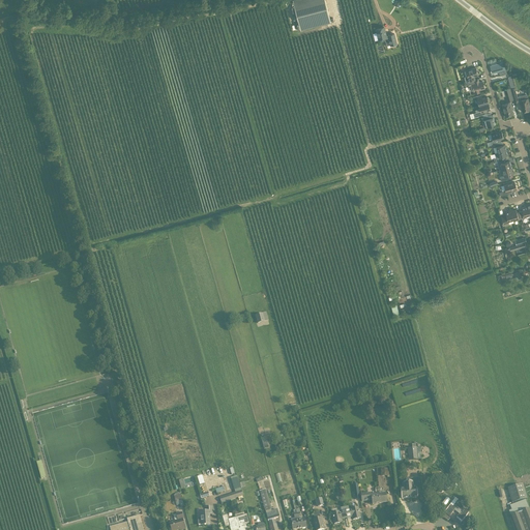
[(293,0),(301,30),(331,22),(325,0),(293,0)]
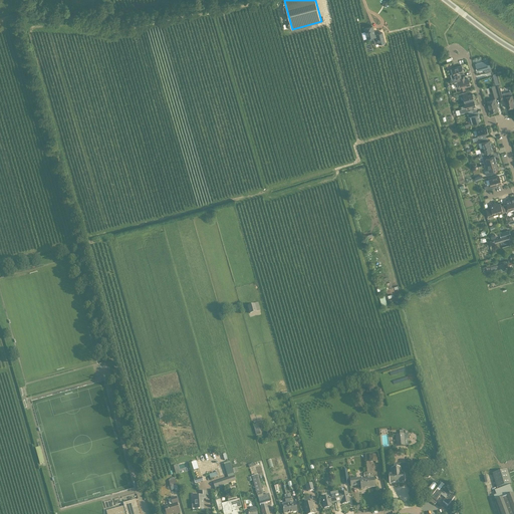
[(372,26),(365,28),(367,38),(369,37),(370,40),(373,39),(373,36),(374,36),(374,35),(372,26)]
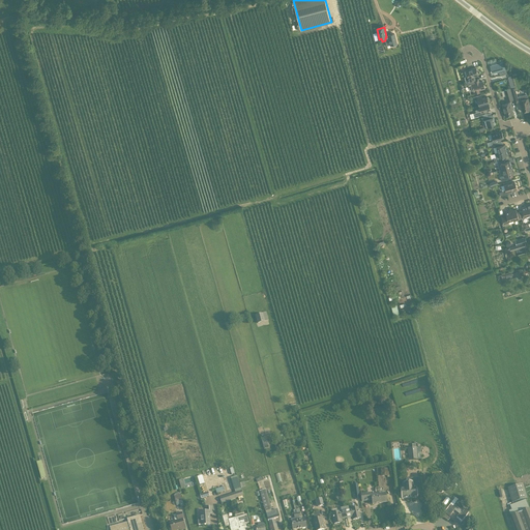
[(386,46),(390,45),(390,46),(392,45),(393,46),(394,46),(395,46),(396,45),(396,43),(394,33),(388,35),(386,36),(386,37),(385,37),(385,40),(386,43),(386,46)]
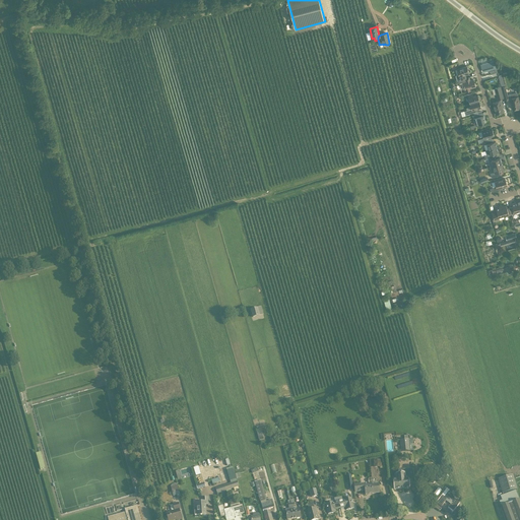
[(458,74),(456,75),(457,80),(466,77),(465,74),(469,73),(467,66),(457,69),(458,74)]
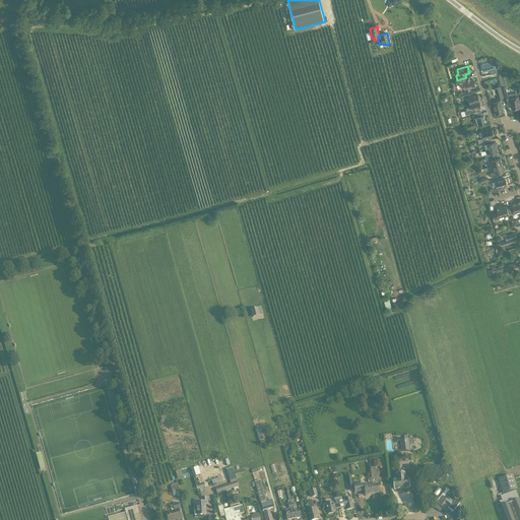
[(496,66),(483,70),(484,74),(494,72),(494,75),(498,74),(496,66)]
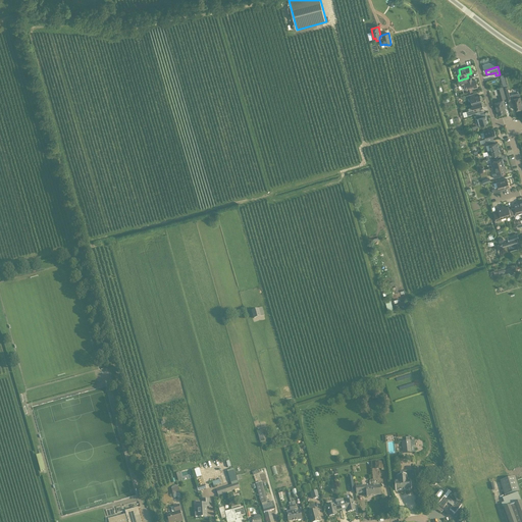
[(469,77),(460,81),(461,84),(465,83),(467,90),(468,92),(472,91),(471,89),(477,87),(475,80),(470,81),(469,77)]
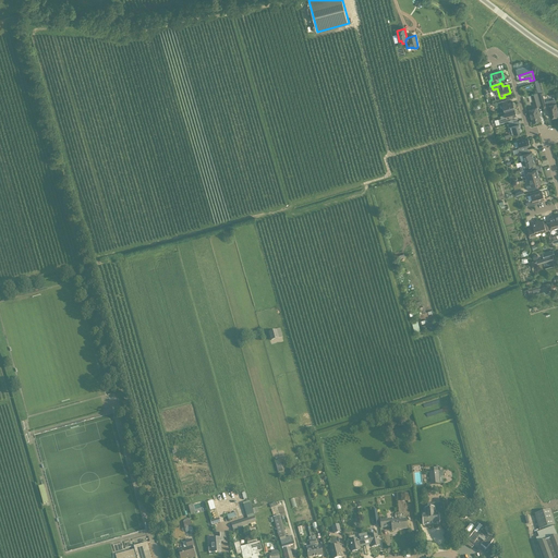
[(541,105),(537,93),(531,94),(534,107),(541,105)]
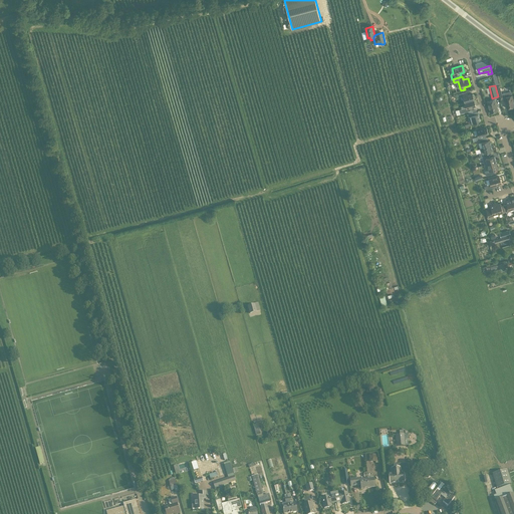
[(504,93),(502,93),(503,97),(504,97),(506,108),(513,106),(513,105),(511,91),(504,93)]
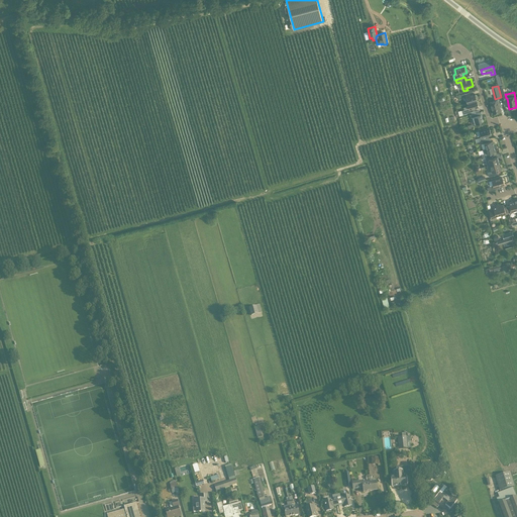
[(468,103),(477,100),(477,99),(478,98),(477,95),(476,95),(475,95),(475,94),(470,96),(469,93),(459,95),(460,98),(464,97),(464,100),(467,99),(468,103)]
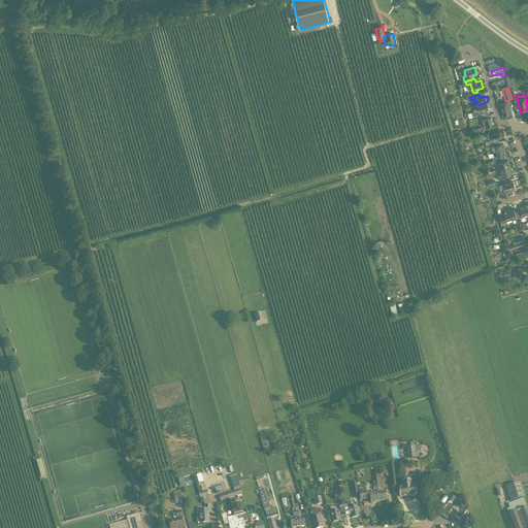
[(487,103),(487,102),(477,105),(479,108),(473,109),(474,112),(471,112),(472,117),(484,113),(483,109),(489,108),(488,107),(489,107),(490,106),(489,103),(488,103),(487,103)]
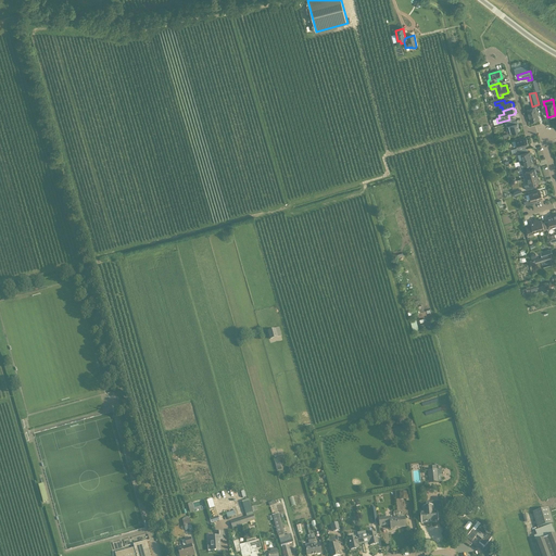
[(530,122),(539,119),(535,108),(527,110),(530,122)]
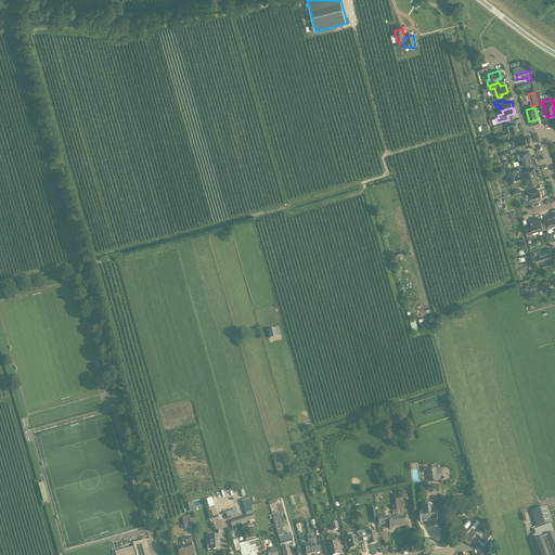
[(512,121),(510,121),(504,123),(505,126),(507,126),(510,132),(518,130),(517,125),(516,125),(515,123),(513,124),(512,121)]
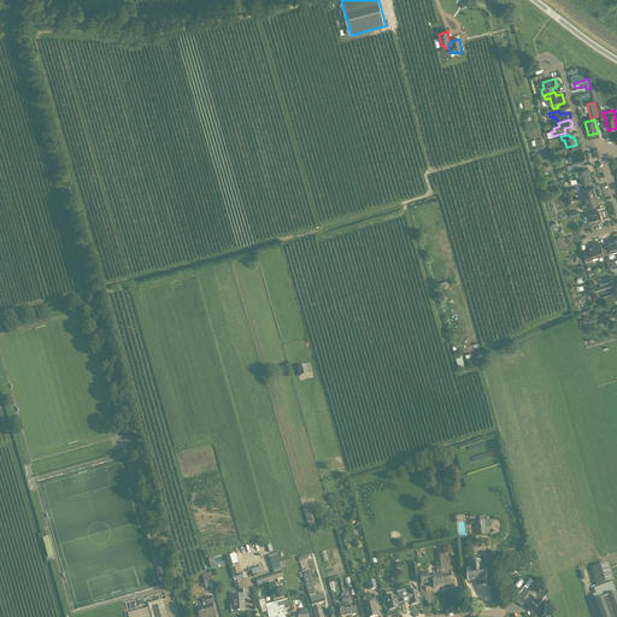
[(573,157),(569,158),(568,158),(568,159),(569,159),(570,163),(574,162),(574,164),(570,165),(571,169),(575,168),(581,166),(580,163),(586,160),(583,153),(573,157)]
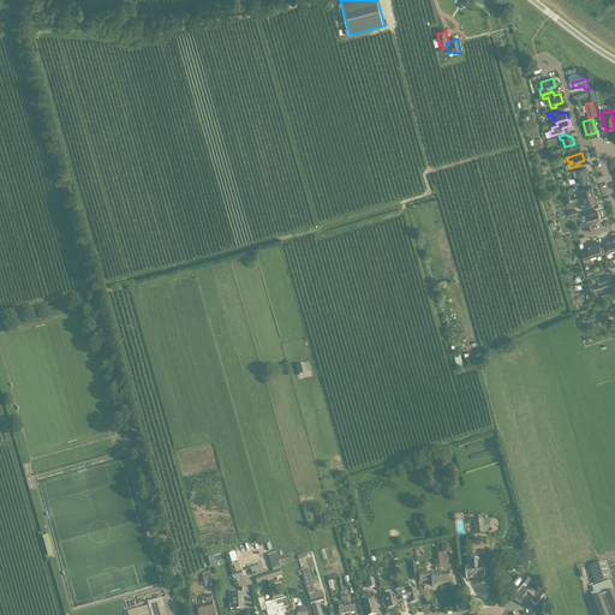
[(580,165),(579,166),(573,167),(574,171),(572,172),(573,178),(574,178),(587,173),(586,167),(581,168),(580,165)]
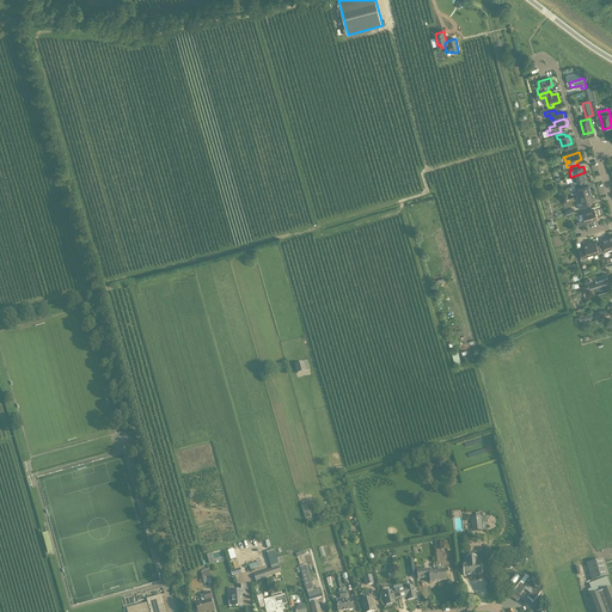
[(585,172),(571,177),(570,177),(573,182),(570,183),(571,188),(574,187),(581,184),(583,184),(582,181),(587,179),(587,178),(588,177),(587,173),(586,173),(585,173),(585,172)]
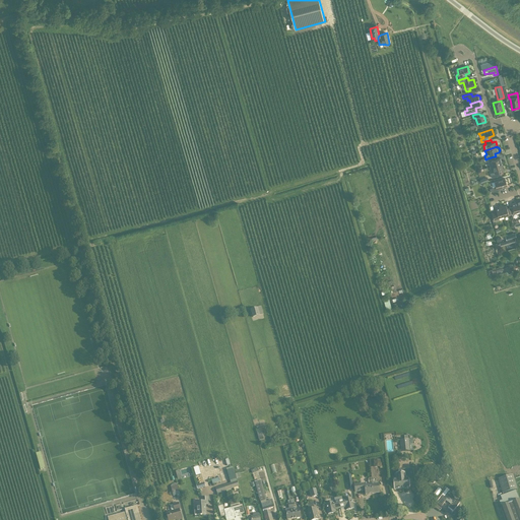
[(493,166),(502,164),(500,157),(495,159),(494,156),(488,158),(489,161),(491,160),(493,166)]
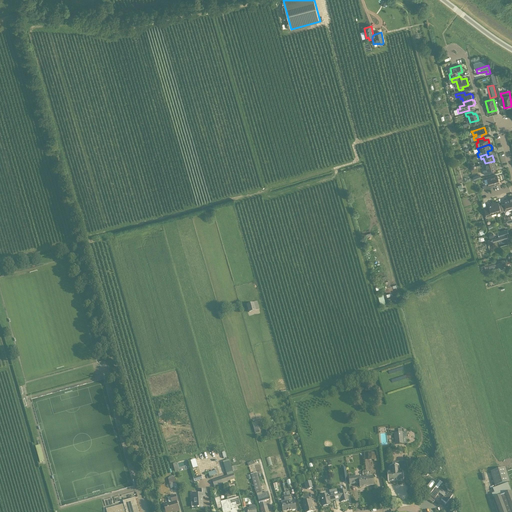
[(495,163),(494,161),(485,163),(487,169),(483,170),(484,175),(491,173),(490,169),(496,167),(497,166),(496,163),(495,163)]
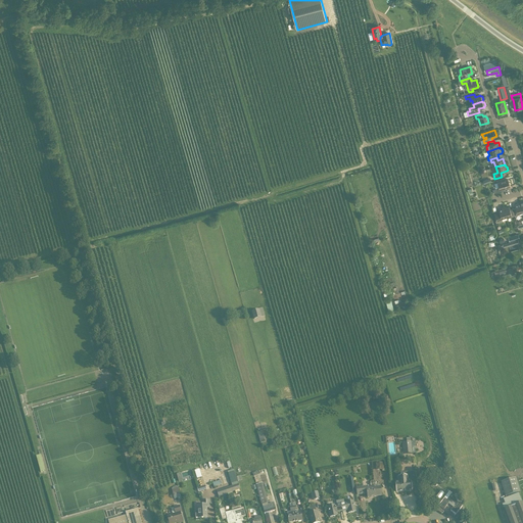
[(501,189),(510,186),(508,180),(497,182),(500,188),(493,190),(494,193),(502,191),(501,189)]
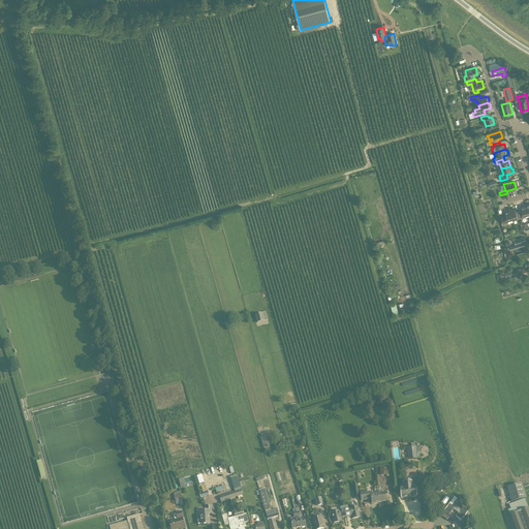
[(525,215),(528,214),(525,205),(523,205),(524,207),(521,207),(522,210),(519,211),(521,218),(526,217),(525,215)]
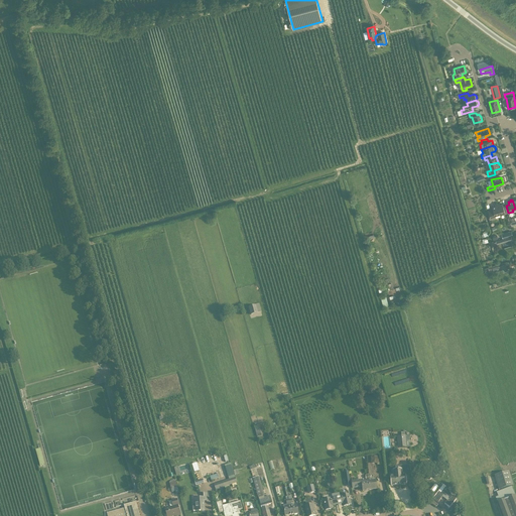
[(492,207),(493,208),(488,210),(491,220),(496,219),(495,215),(500,214),(497,204),(495,205),(495,206),(492,207)]
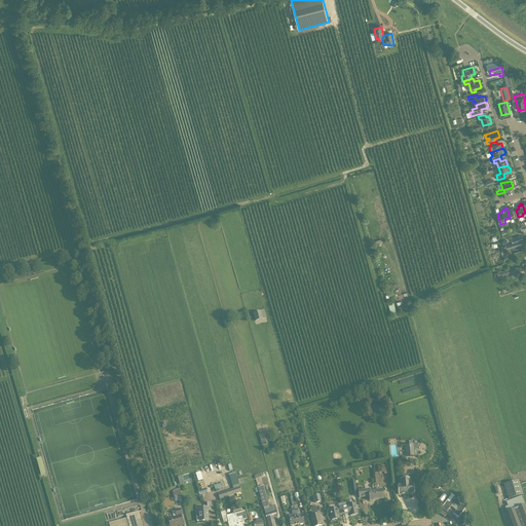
[(518,217),(516,210),(513,211),(512,208),(509,209),(509,208),(506,208),(510,218),(513,217),(514,218),(518,217)]
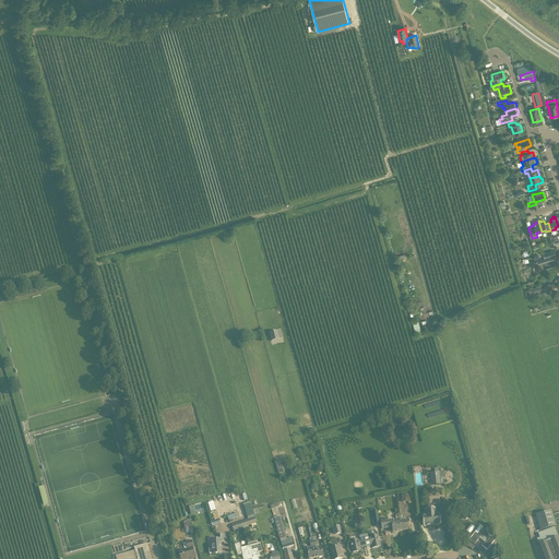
[(269,333),(271,341),(283,337),(281,331),(269,333)]
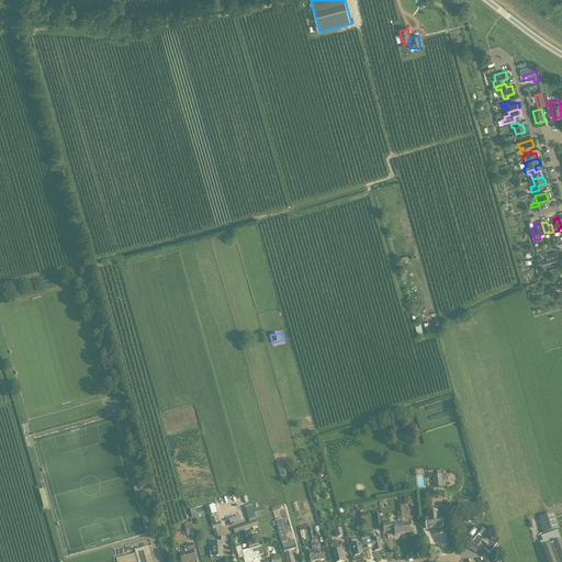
[(441,471),(436,472),(437,475),(433,475),(434,489),(442,487),(441,471)]
